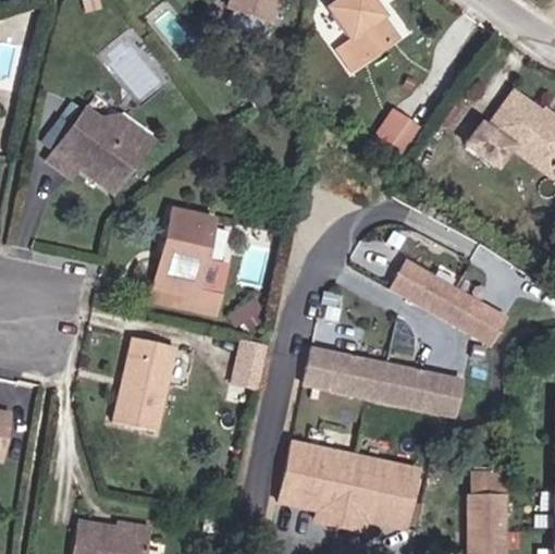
[(230,0),(229,4),(272,20),(278,0),(230,0)]
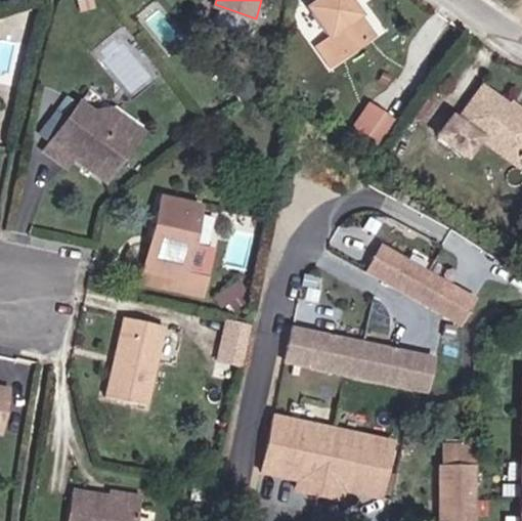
[(314,0),(306,7),(327,36),(317,42),(336,64),(376,34),(352,0),(314,0)]
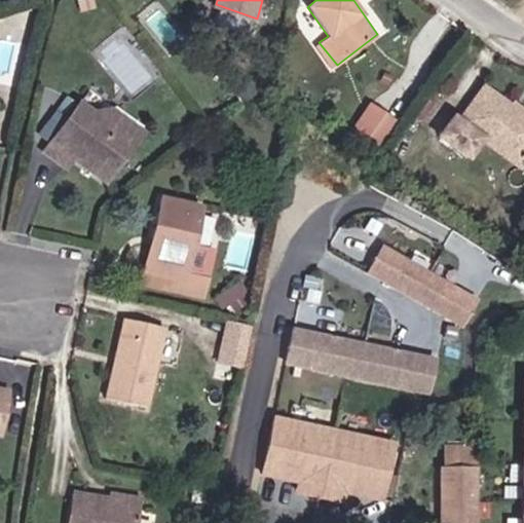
[(513,104),(484,83),(460,115),(454,112),(438,138),(473,160),(486,143),(523,169),(523,104),(516,99),(513,104)]
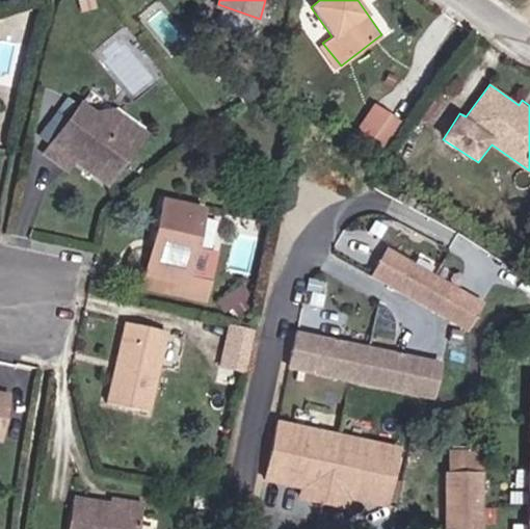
[(95,109),(81,101),(41,153),(70,173),(74,164),(107,184),(147,132),(114,106),(95,109)]
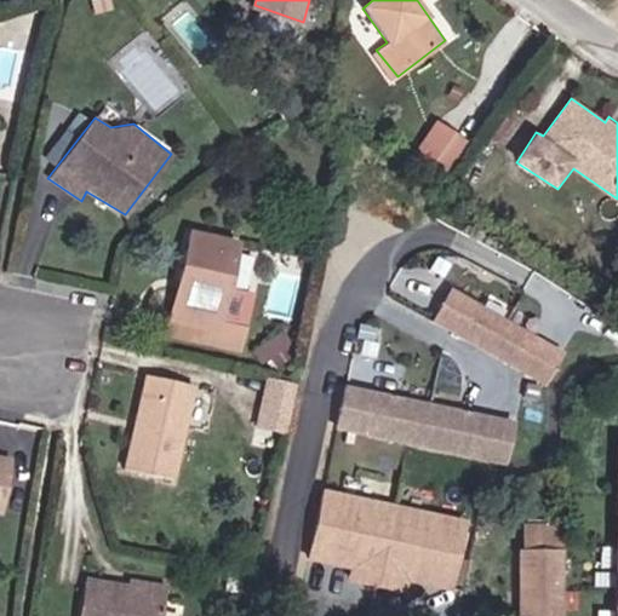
[(468,137),(436,117),(419,149),(451,168),(468,137)]
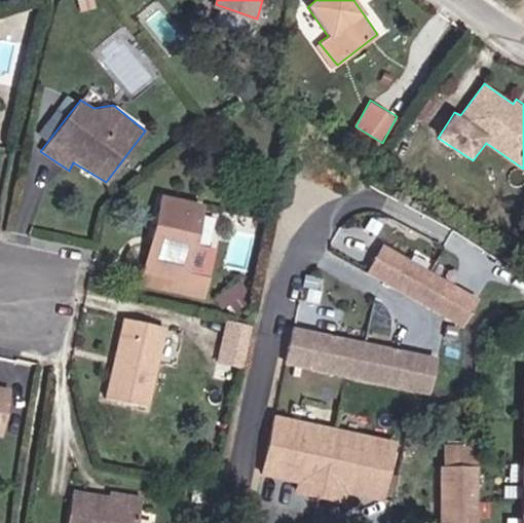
[(202,203),(160,194),(146,264),(190,274),(202,203)]
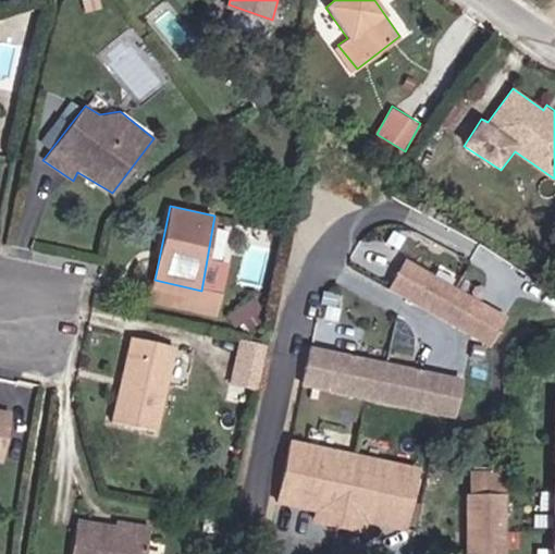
[(508,318),(406,258),(390,290),(494,346),(508,318)]
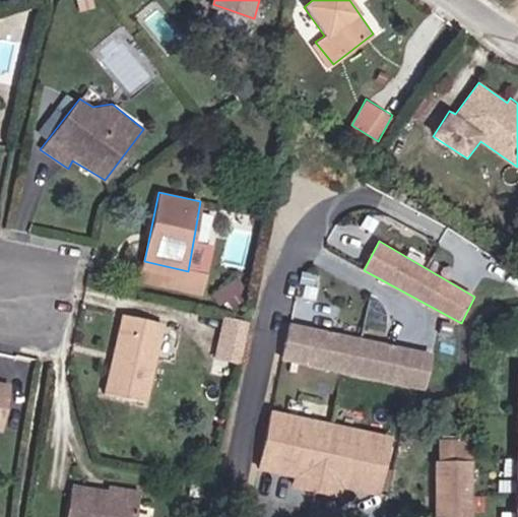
[(164,324),(122,313),(105,392),(147,401),(164,324)]
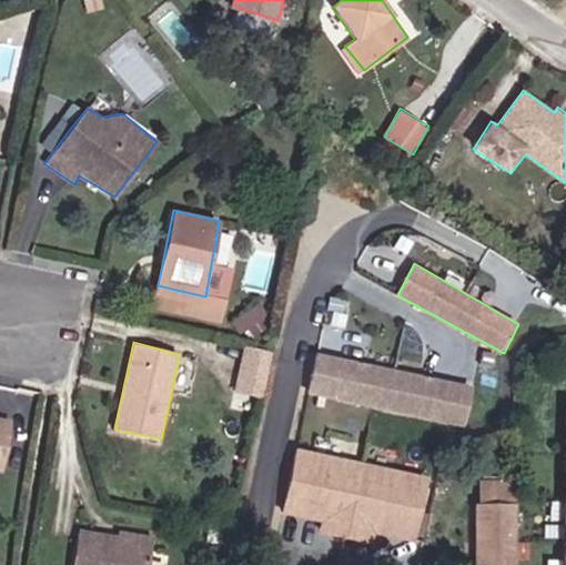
[(271,352),(244,344),(235,393),(263,397),(271,352)]
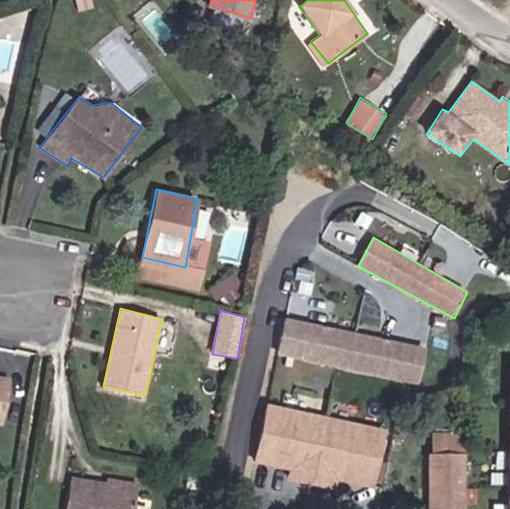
[(426,346),(286,316),(277,353),(421,383),(426,346)]
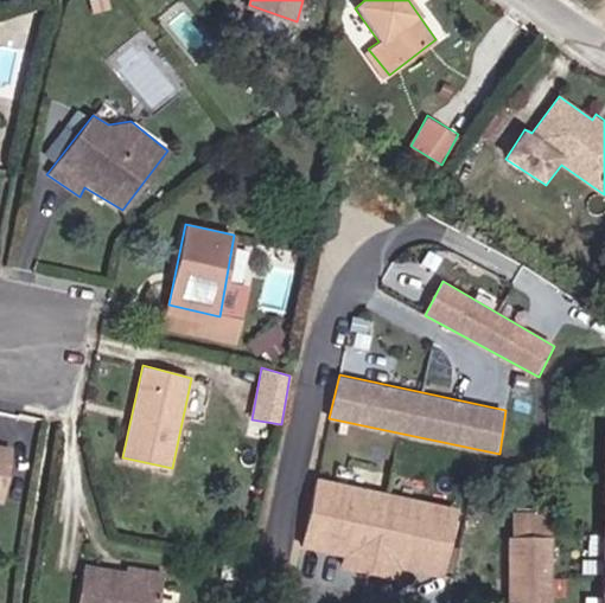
[(604,602),(604,440),(591,441),(590,474),(579,474),(578,504),(591,504),(590,569),(578,569),(578,597),(590,597),(590,602),(604,602)]
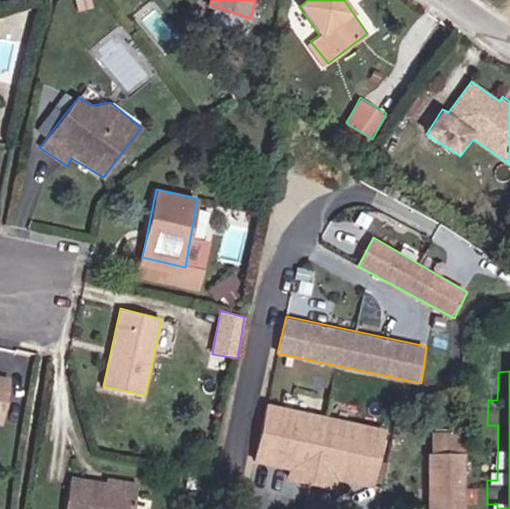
[(0,421),(5,422),(13,379),(0,376),(0,421)]
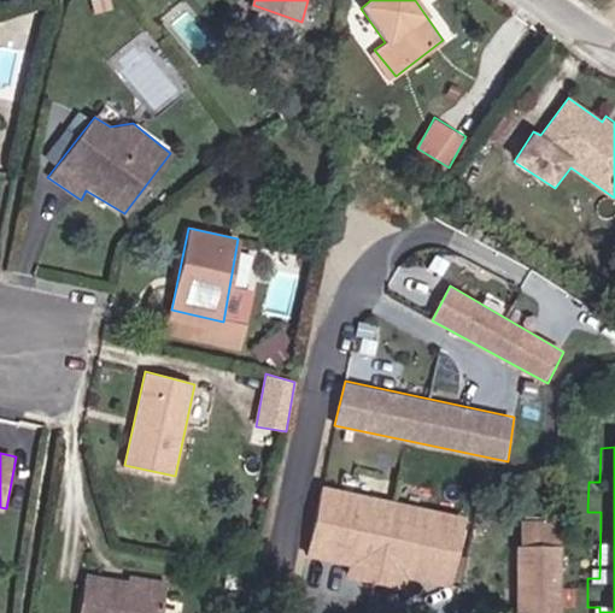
[(463,516),(322,487),(308,554),(355,566),(353,577),(406,588),(408,576),(454,584),(463,516)]
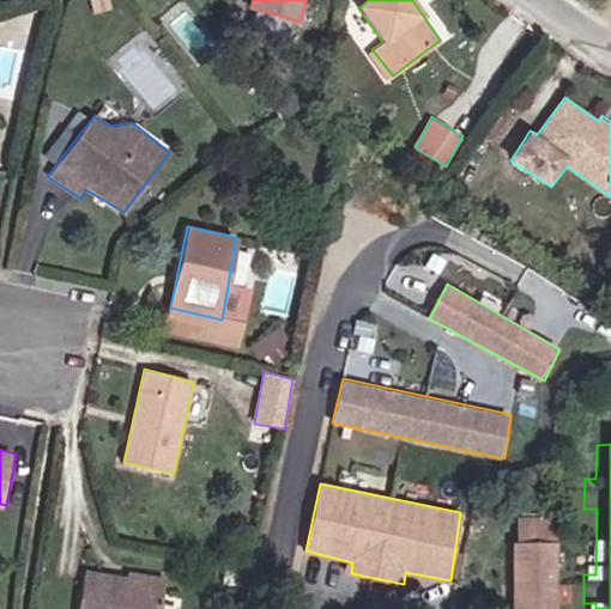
[(560,608),(560,513),(516,515),(516,608),(560,608)]
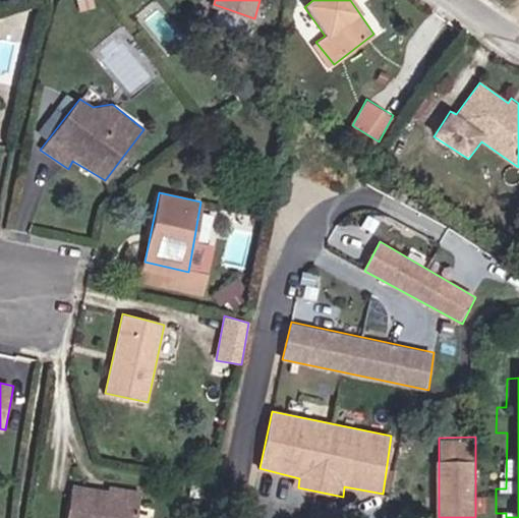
[(111,491),(70,484),(65,517),(133,517),(137,491),(111,486),(111,491)]
